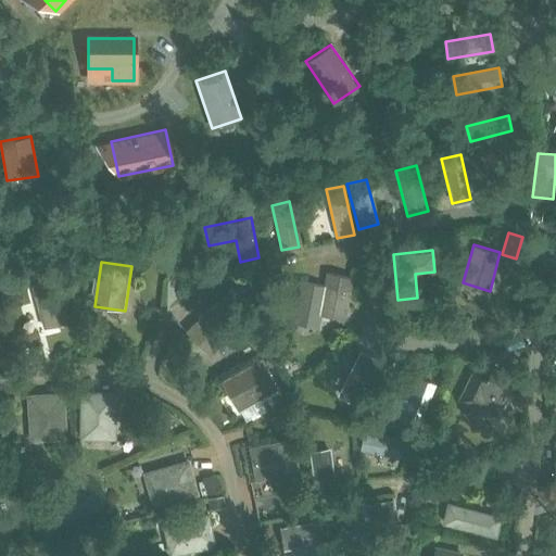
[(65,274),(34,282),(46,326),(77,317),(65,274)]
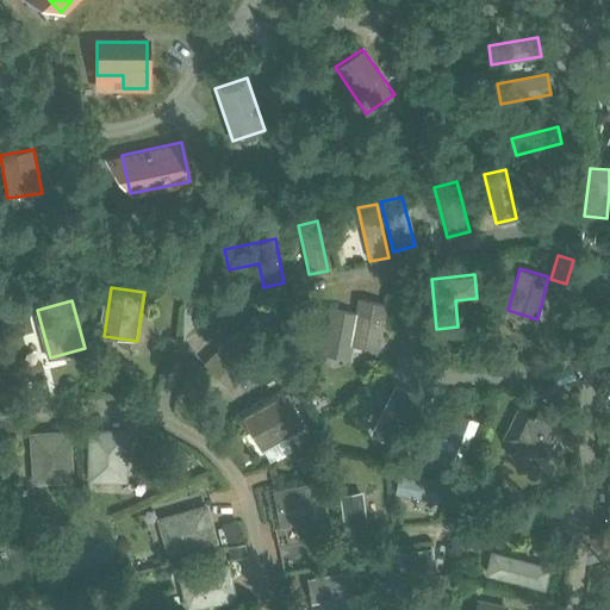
[(356,316),(352,344),(352,346),(378,350),(386,307),(359,302),(356,316)]
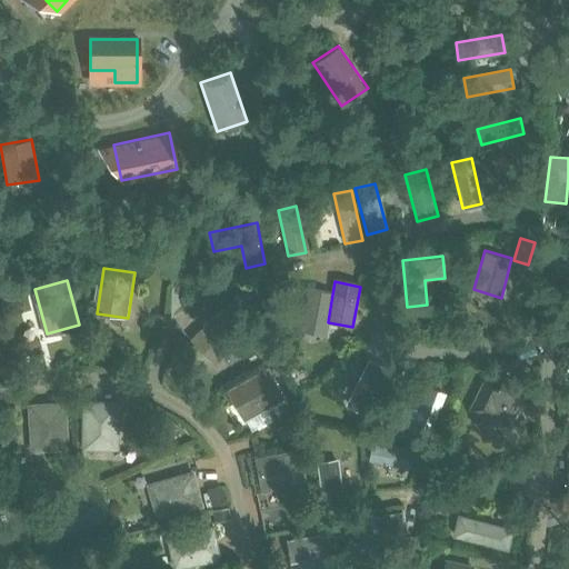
[(308,290),(300,330),(326,335),(328,322),(328,321),(332,295),(308,290)]
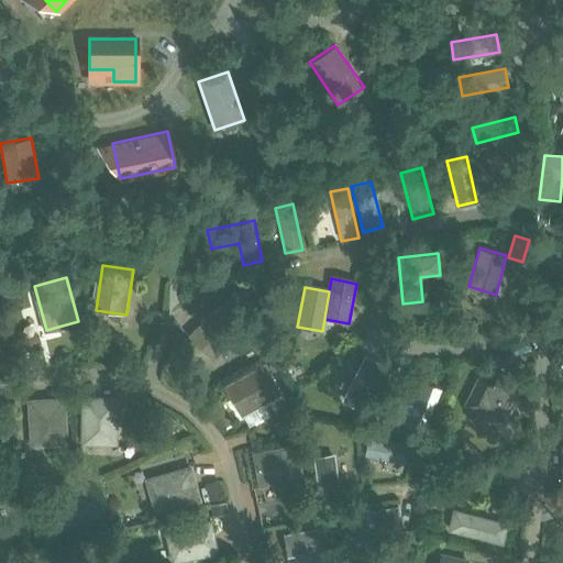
[(223,302),(189,334),(211,357),(245,327),(223,302)]
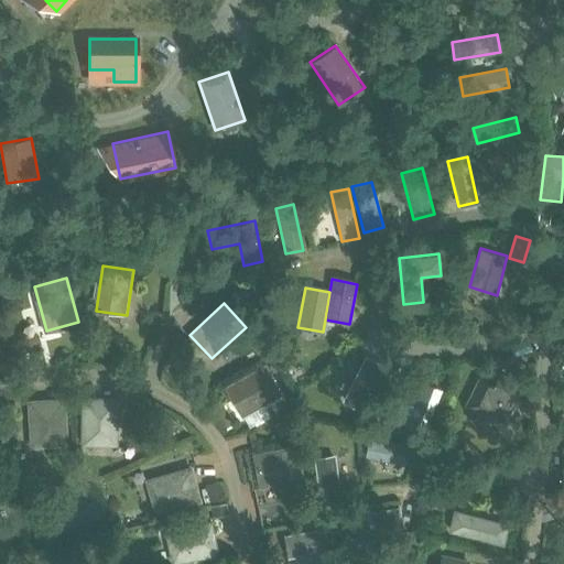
[(365,357),(342,402),(360,412),(383,367),(365,357)]
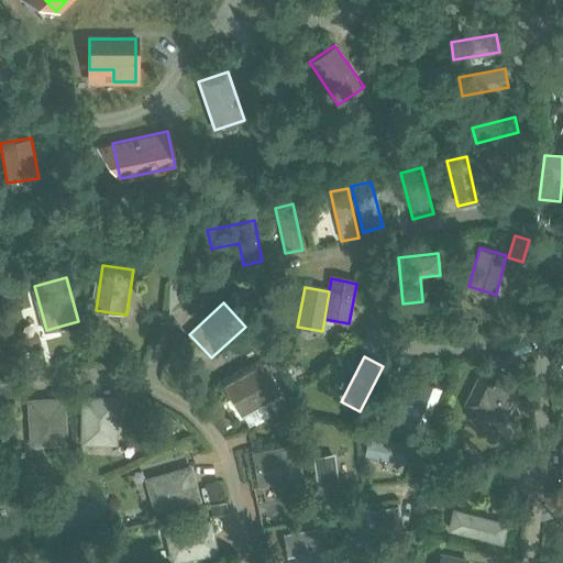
[(266,363),(225,386),(242,414),(282,392),(266,363)]
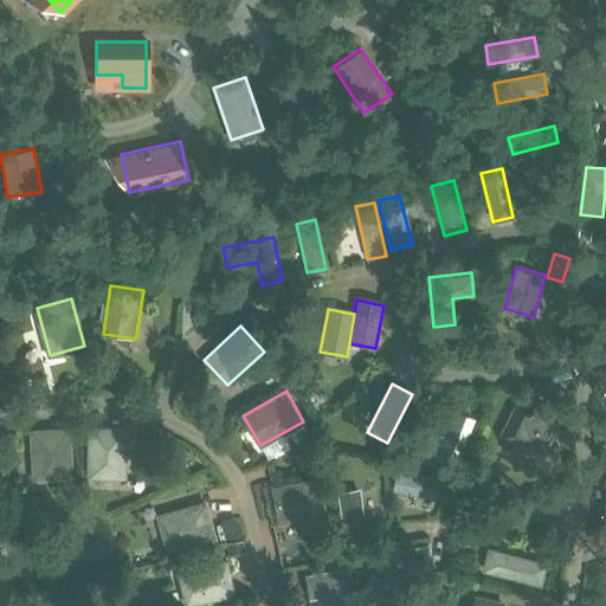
[(542,456),(565,412),(536,398),(529,412),(514,405),(500,434),(542,456)]
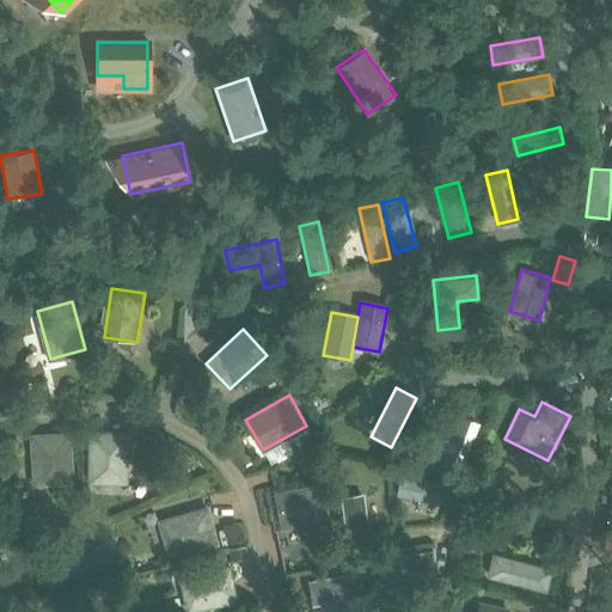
[(428,435),(421,454),(461,469),(479,422),(461,415),(451,444),(428,435)]
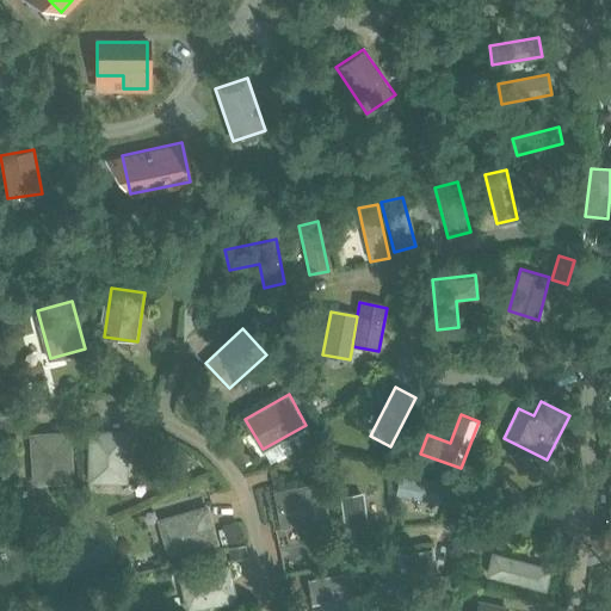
[(69,430),(30,432),(32,482),(73,481),(69,430)]
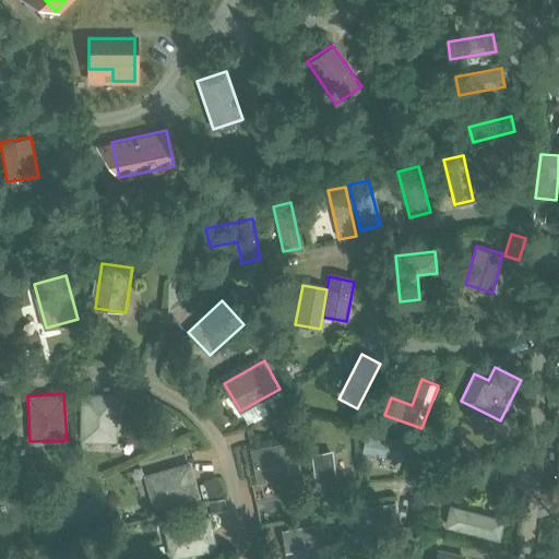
[(81,393),(81,440),(116,440),(117,393),(81,393)]
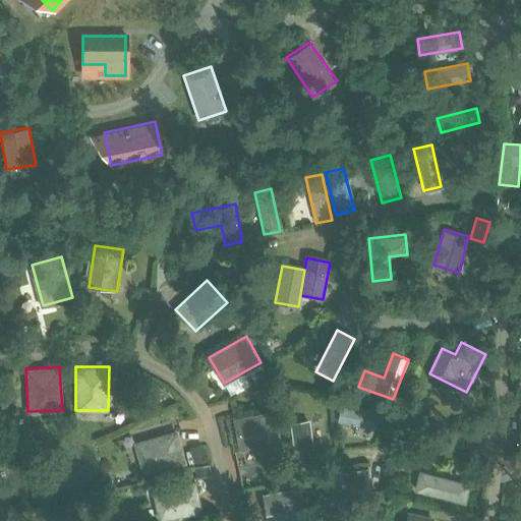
[(137,390),(151,401),(154,397),(159,401),(166,392),(149,378),(137,390)]
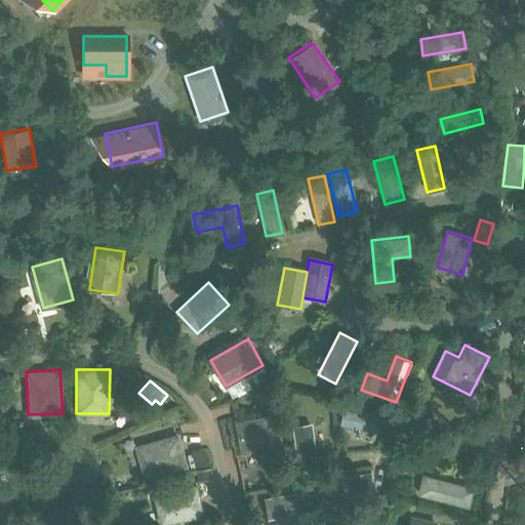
[(344,408),(340,426),(382,433),(386,415),(344,408)]
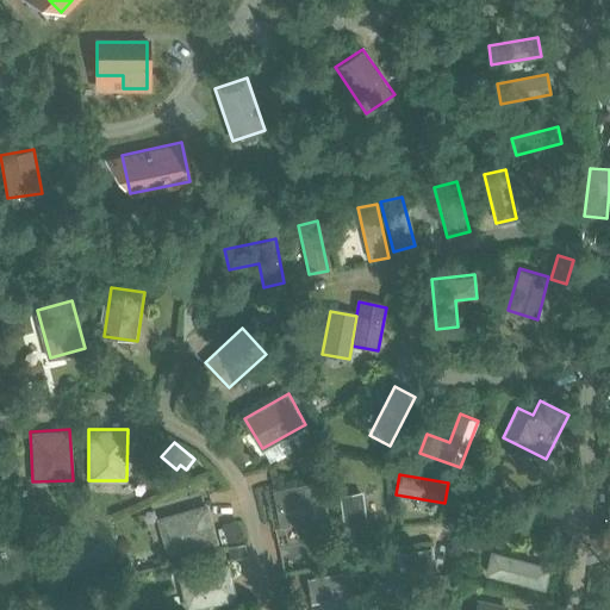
[(323,480),(275,490),(284,526),(330,516),(323,480)]
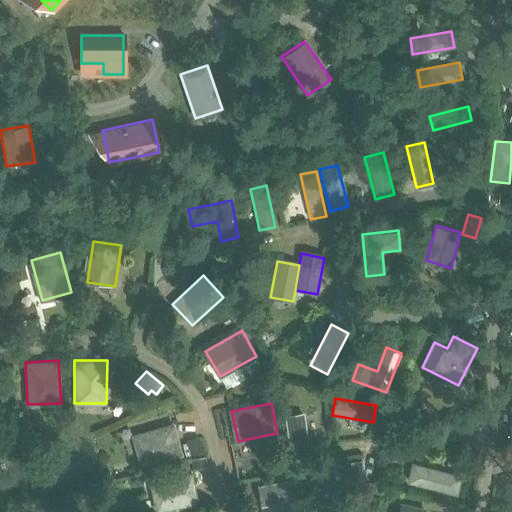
[(303,414),(284,416),(289,461),(308,458),(303,414)]
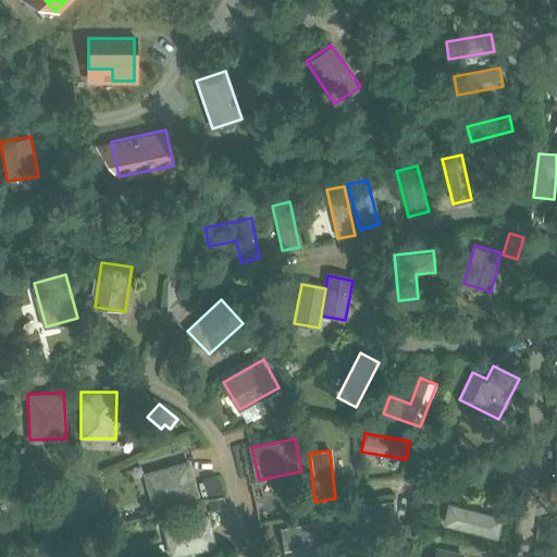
[(188,459),(144,472),(155,507),(199,494),(188,459)]
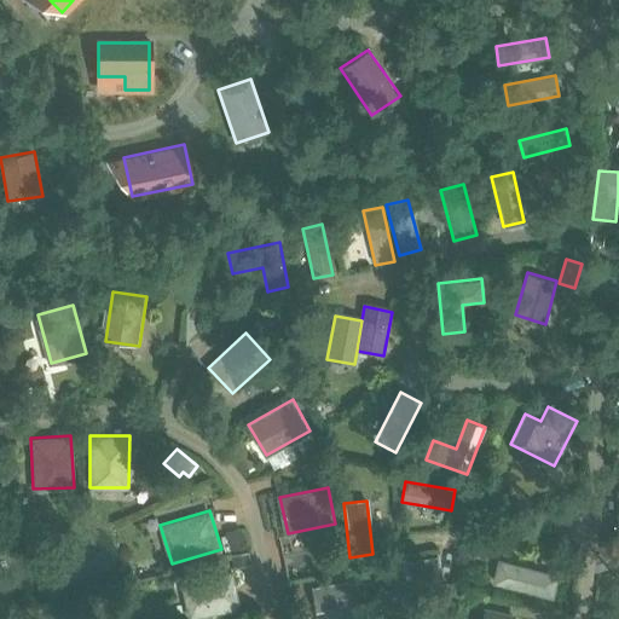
[(438,557),(380,568),(383,588),(441,578),(438,557)]
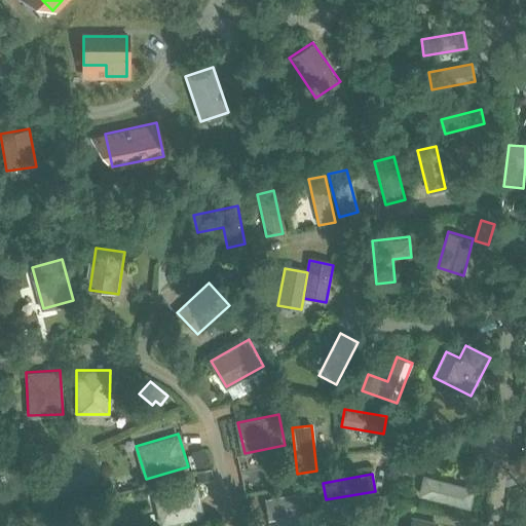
[(423,477),(418,495),(468,508),(473,489),(423,477)]
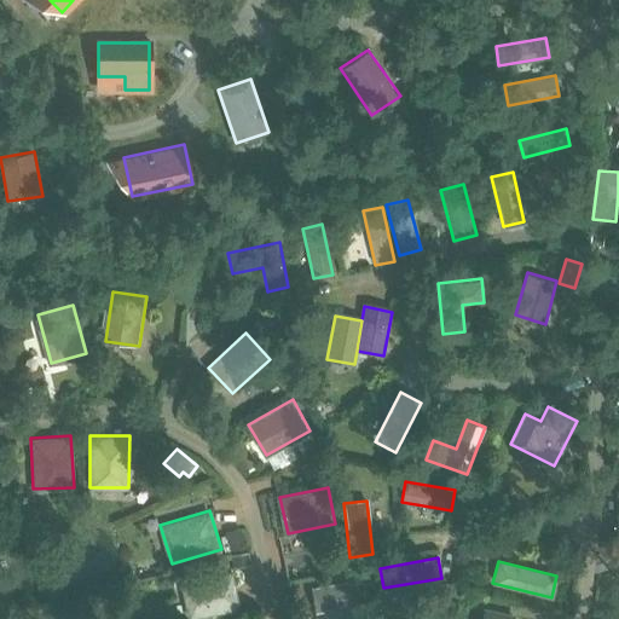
[(233,571),(181,580),(189,618),(241,607),(233,571)]
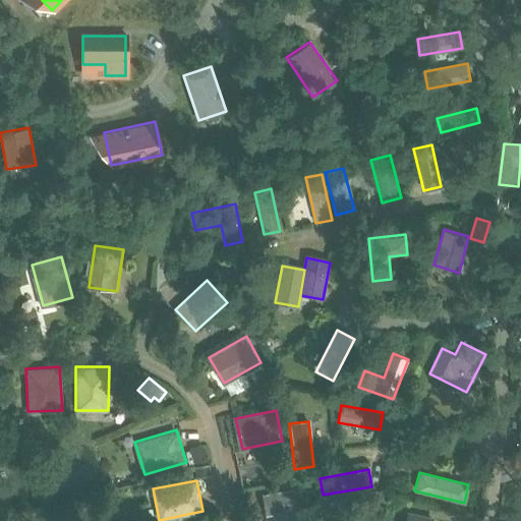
[(300,508),(297,486),(261,493),(265,514),(274,512),(275,520),(293,520),(292,509),(300,508)]
